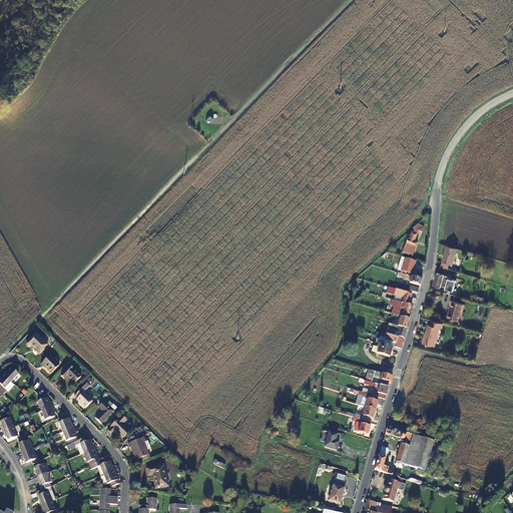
[(210,115),(202,124),(204,127),(213,118),(210,115)]
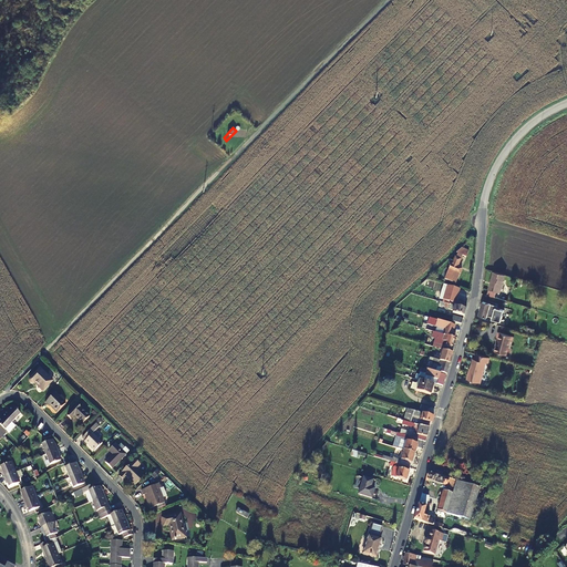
[(459,266),(463,255),(459,254),(456,258),(455,257),(454,261),(451,260),(449,264),(451,265),(449,270),(460,275),(462,269),(460,268),(461,267),(459,266)]
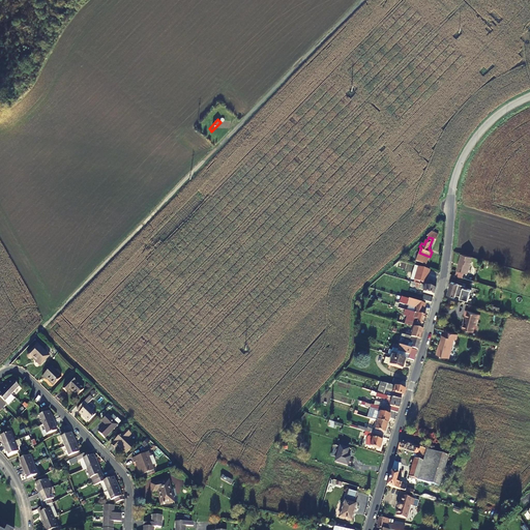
[(472,257),(462,254),(455,275),(463,277),(464,272),(468,273),(472,257)]
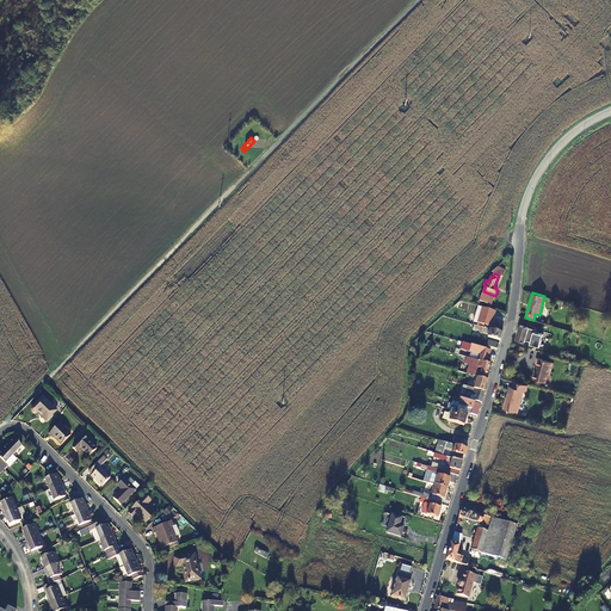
[(491,327),(491,325),(495,312),(479,307),(476,313),(481,314),(479,322),(491,327)]
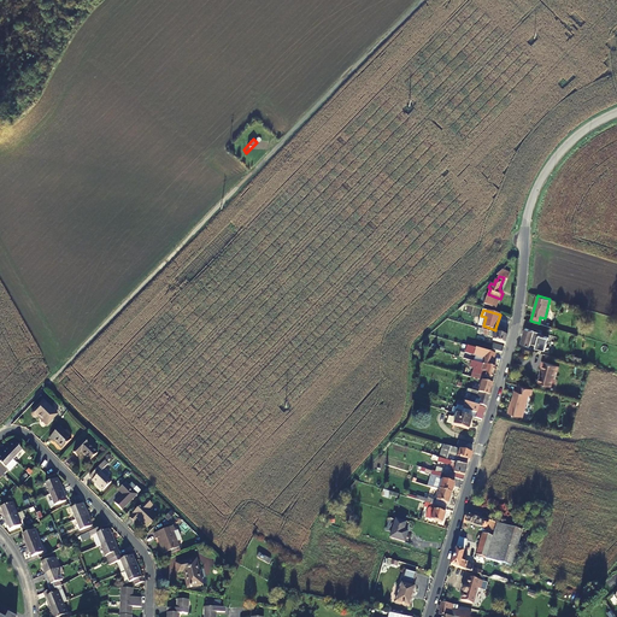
[(494,333),(479,328),(477,333),(488,335),(488,336),(493,338),(493,340),(505,345),(507,336),(506,336),(494,333)]
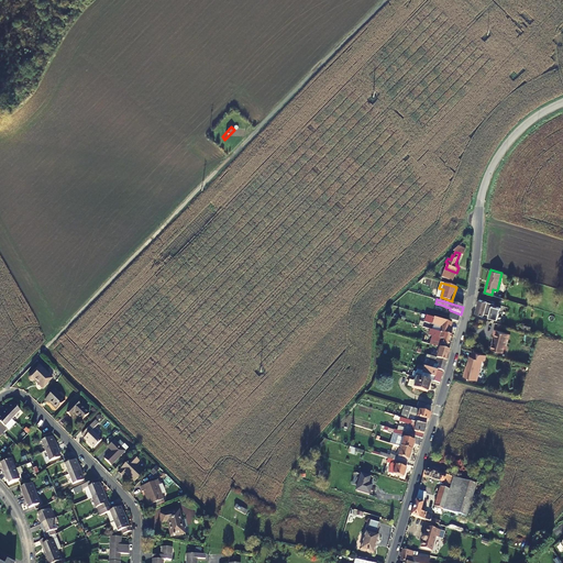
[(497,304),(481,299),(476,312),(484,315),(485,312),(490,315),(494,306),(496,307),(497,304)]
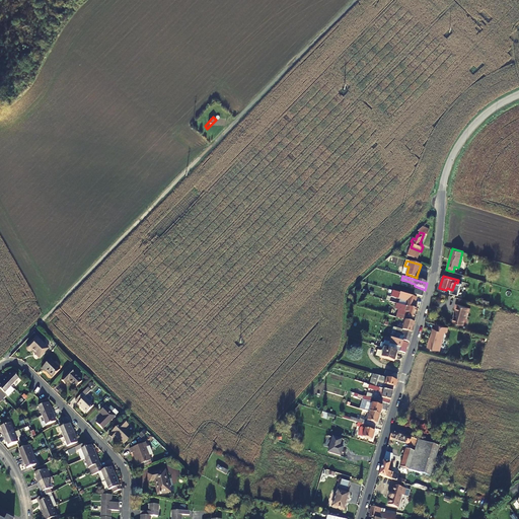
[(415,301),(416,301),(417,297),(400,293),(398,298),(408,301),(405,306),(417,309),(418,305),(414,304),(415,301)]
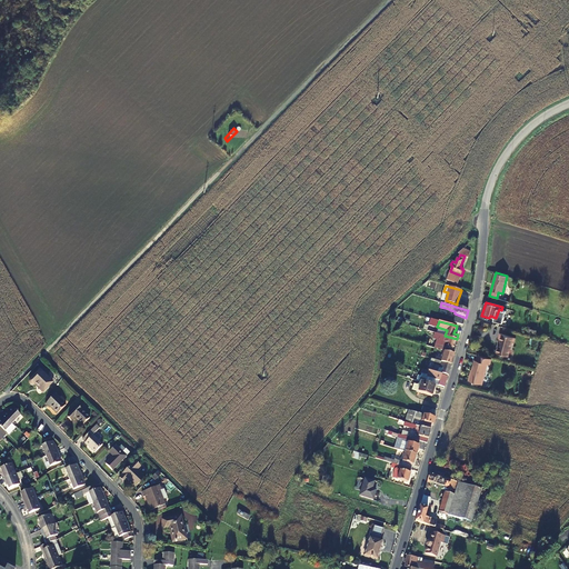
[(445,336),(436,332),(433,339),(439,340),(440,338),(441,338),(441,339),(445,339),(443,342),(448,343),(447,349),(453,350),(457,339),(445,336)]
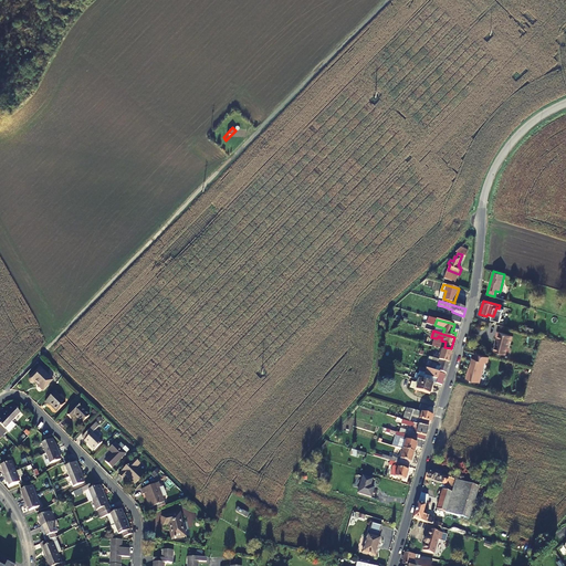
[(513,335),(499,332),(496,336),(498,336),(496,342),(494,350),(506,354),(510,339),(512,341),(513,335)]
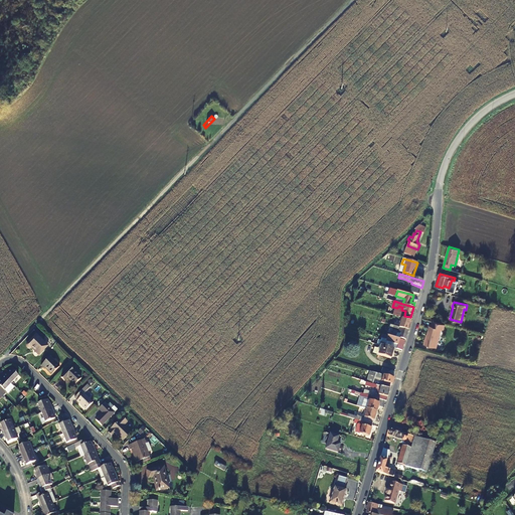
[(392,323),(392,326),(408,330),(411,321),(400,317),(399,324),(394,323),(394,324),(392,323)]
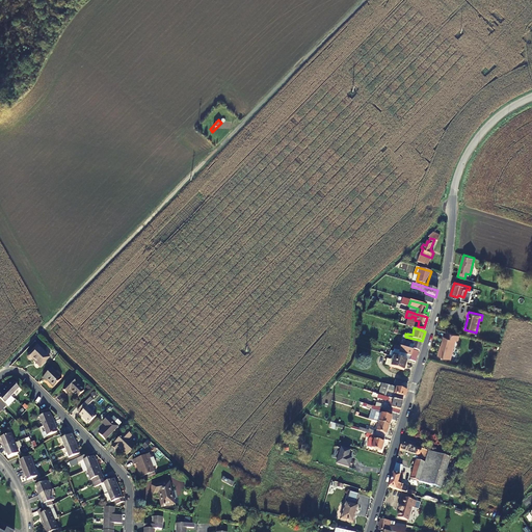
[(456,339),(458,340),(459,335),(447,331),(446,336),(445,336),(441,349),(440,349),(439,355),(451,358),(456,339)]
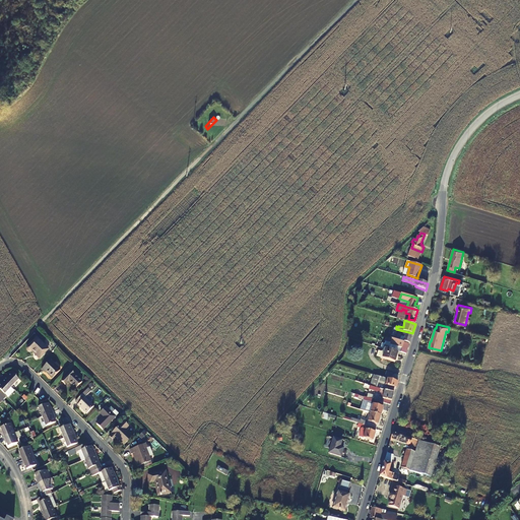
[(409,343),(412,333),(396,329),(395,331),(397,331),(396,333),(401,334),(400,336),(404,337),(403,341),(409,343)]
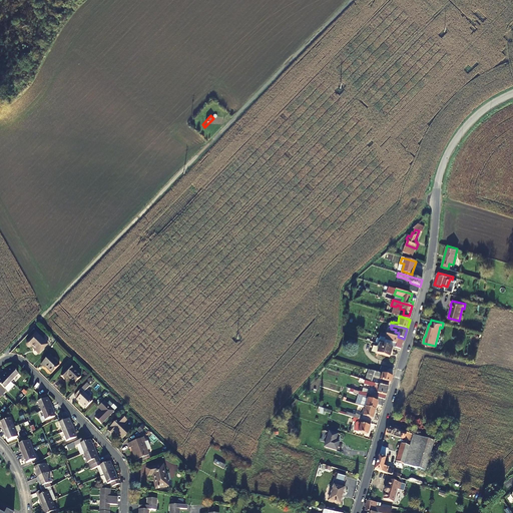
[(477,333),(470,337),(473,341),(479,338),(477,333)]
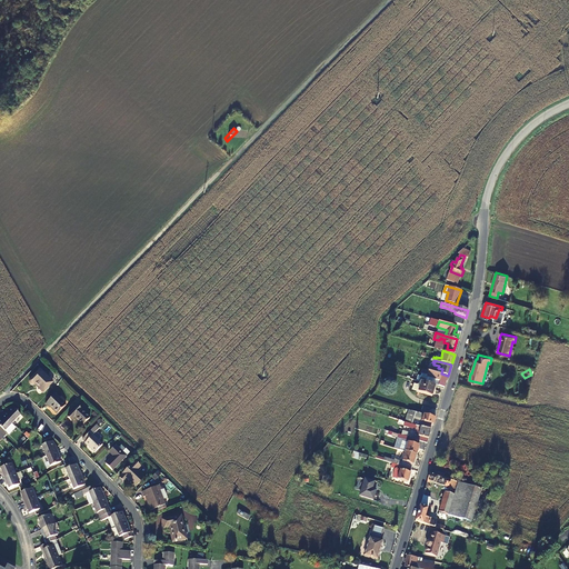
[(35,385),(43,392),(53,382),(40,370),(31,379),(30,380),(30,381),(29,382),(30,383),(31,385),(32,385),(33,385),(35,385)]
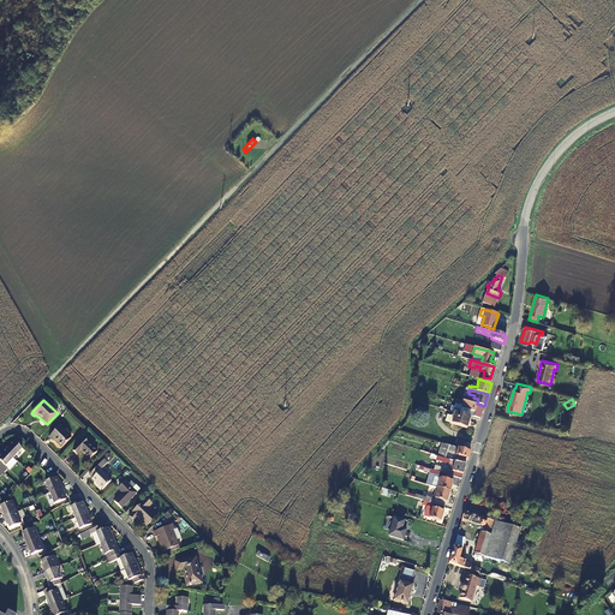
[(481,419),(484,407),(470,404),(464,401),(458,400),(458,401),(463,402),(460,410),(459,410),(458,413),(469,417),(470,413),(472,415),(471,416),(481,419)]
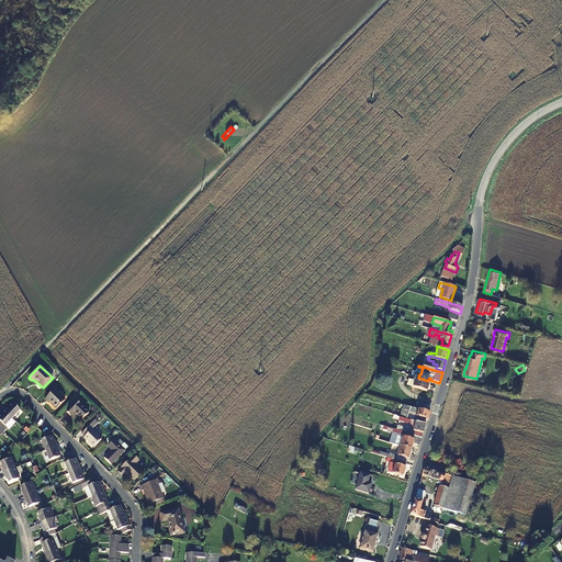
[(415,377),(414,381),(412,380),(409,386),(413,388),(426,392),(429,393),(431,385),(430,385),(431,381),(430,381),(428,381),(418,378),(415,377)]
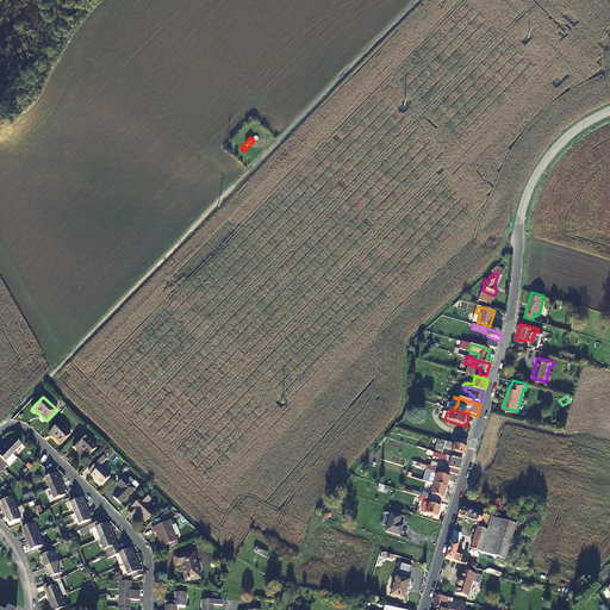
[(70,435),(58,423),(49,434),(53,436),(54,436),(61,443),(70,435)]
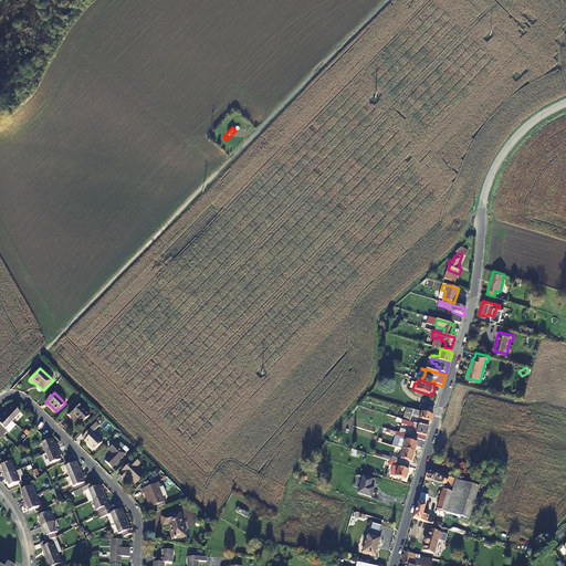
[(90,416),(77,405),(67,415),(71,418),(74,415),(82,423),(90,416)]
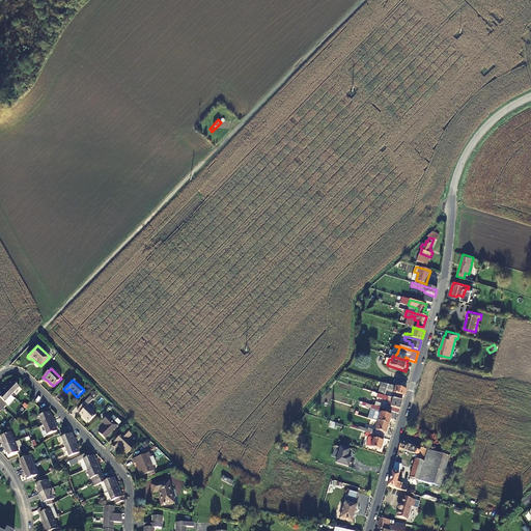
[(400,388),(402,382),(395,380),(393,386),(400,388)]
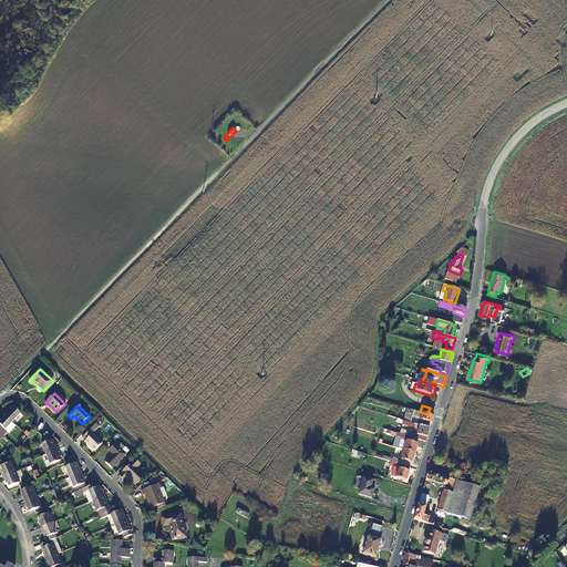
[(3,413),(12,422),(21,414),(12,406),(9,410),(8,409),(3,413)]
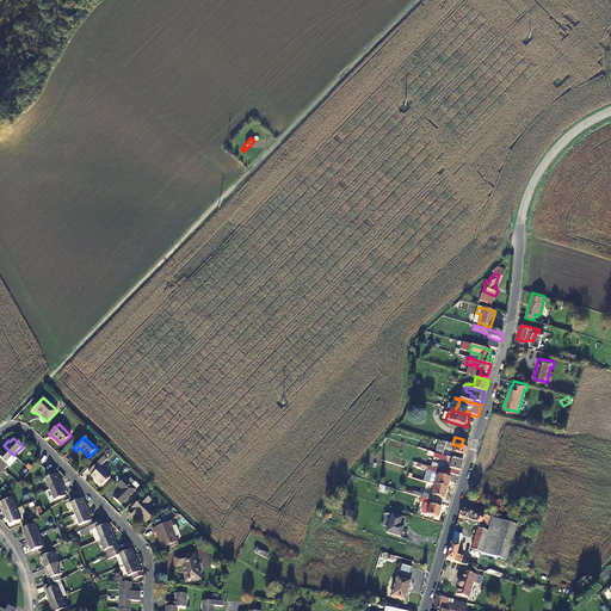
[(466,456),(468,449),(452,444),(439,440),(436,452),(443,455),(445,448),(449,448),(449,449),(454,450),(454,452),(466,456)]
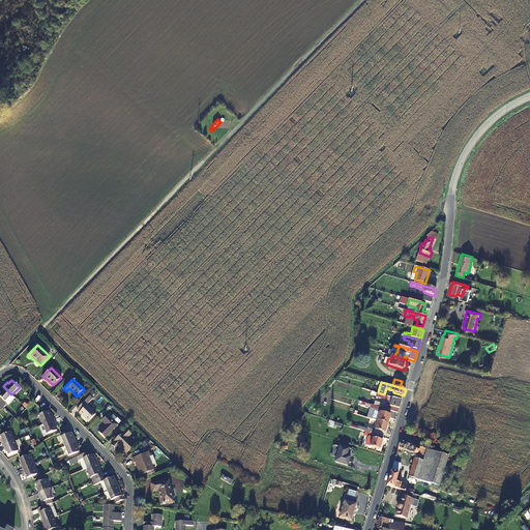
[(7,404),(5,402),(11,394),(3,386),(0,389),(1,390),(0,390),(0,404),(4,407),(7,404)]
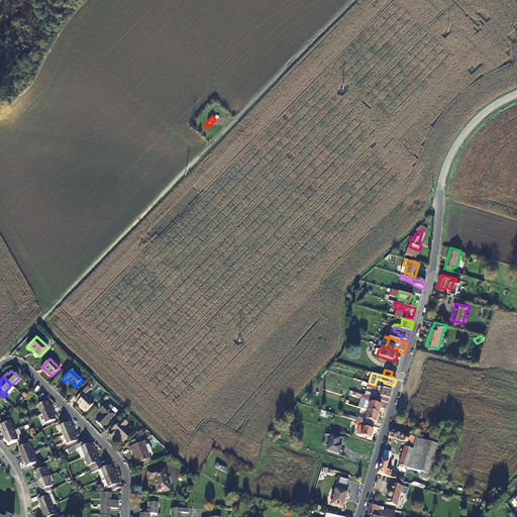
[(366,383),(365,387),(367,387),(379,391),(378,393),(381,394),(381,396),(390,399),(392,390),(375,385),(369,383),(368,384),(366,383)]
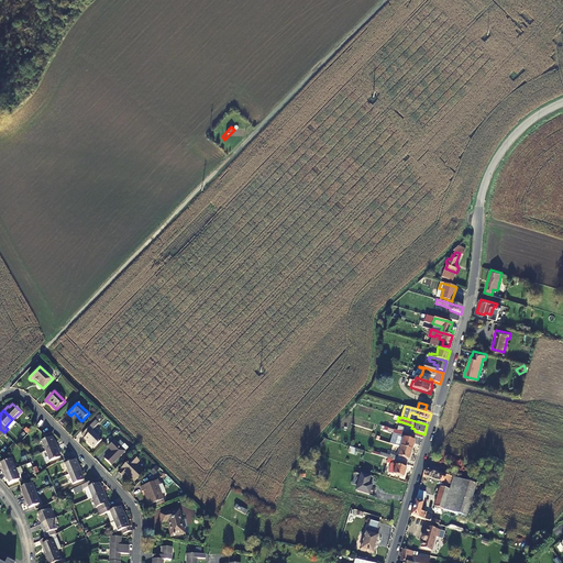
[(99,423),(96,420),(81,435),(85,438),(84,439),(94,449),(101,440),(97,435),(100,432),(95,428),(99,423)]
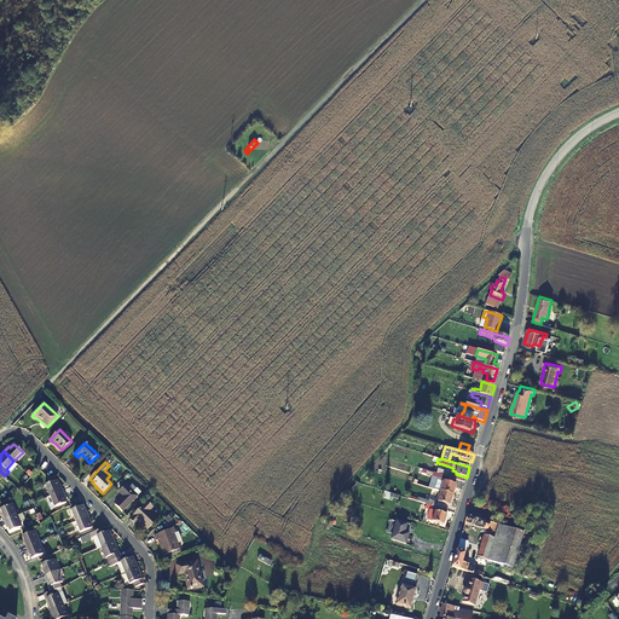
[(456,485),(455,484),(456,479),(445,476),(434,472),(433,476),(432,478),(438,480),(435,490),(441,491),(453,495),(456,485)]
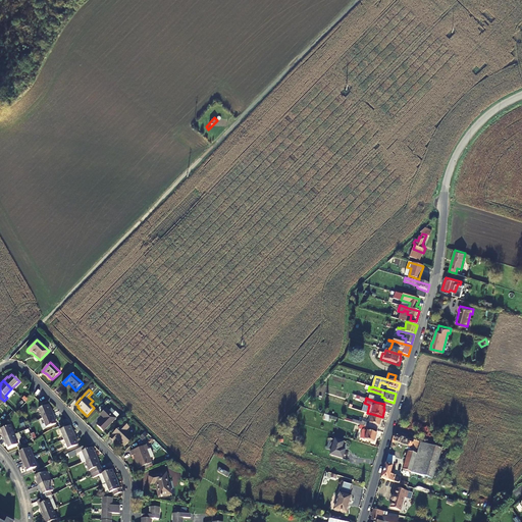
[(38,409),(42,418),(53,414),(51,409),(50,410),(48,405),(38,409)]
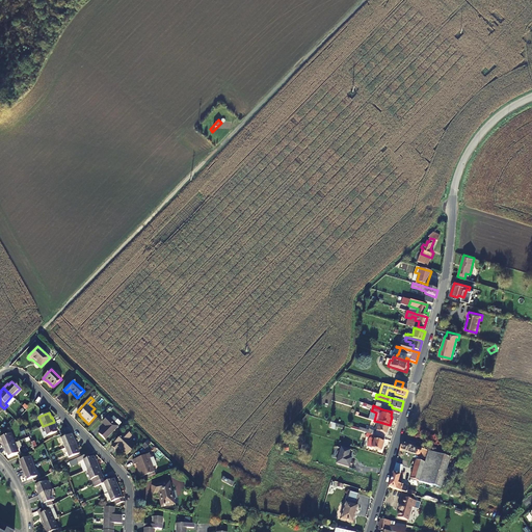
[(298,429),(310,416),(307,415),(295,428),(298,429)]
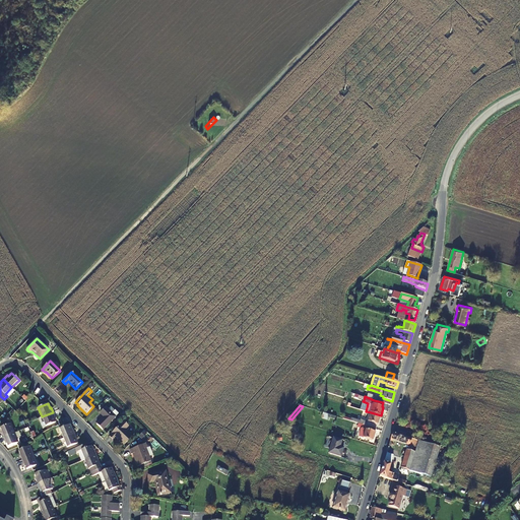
[(106,407),(101,412),(105,415),(104,416),(96,424),(103,430),(119,413),(115,410),(112,413),(106,407)]
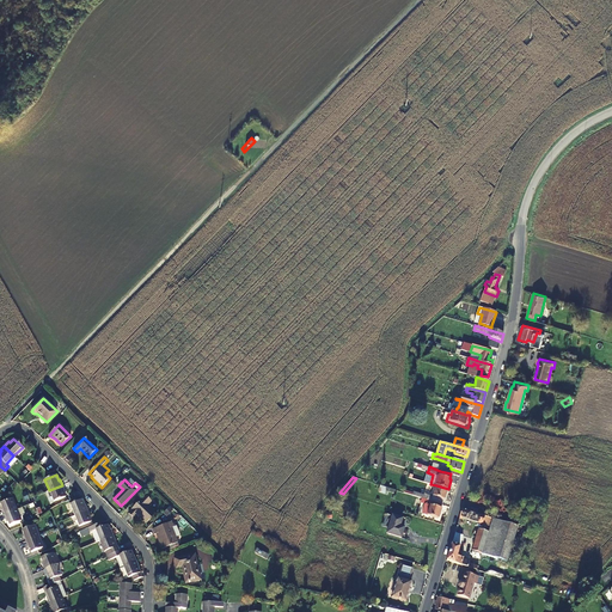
[(65,490),(62,485),(49,490),(54,502),(65,497),(63,491),(65,490)]
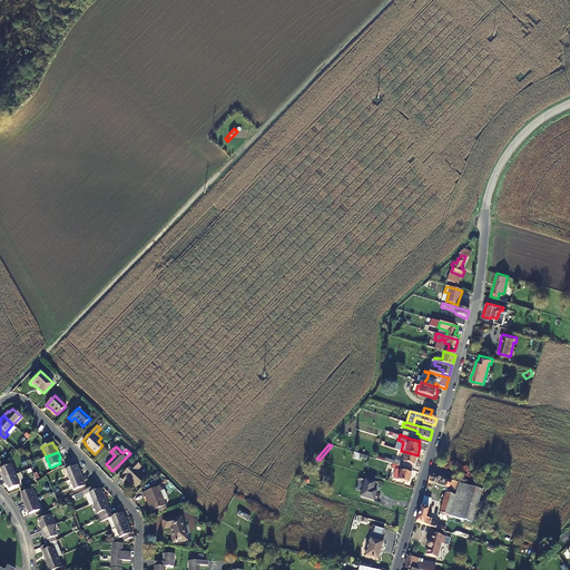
[(413,465),(414,465),(418,455),(406,452),(403,463),(395,460),(395,461),(385,459),(384,461),(393,464),(412,470),(413,465)]
